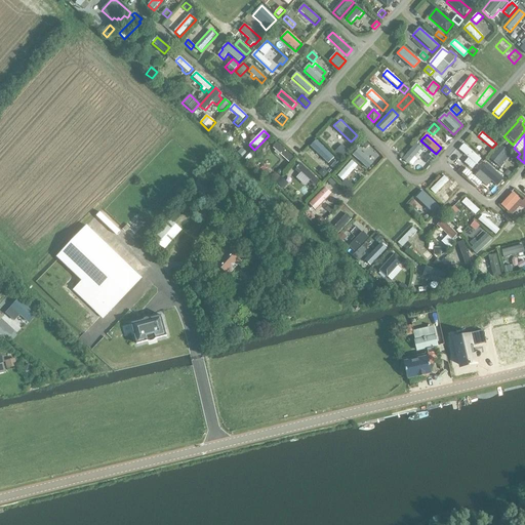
[(231,146),(234,139),(227,136),(225,143),(231,146)]
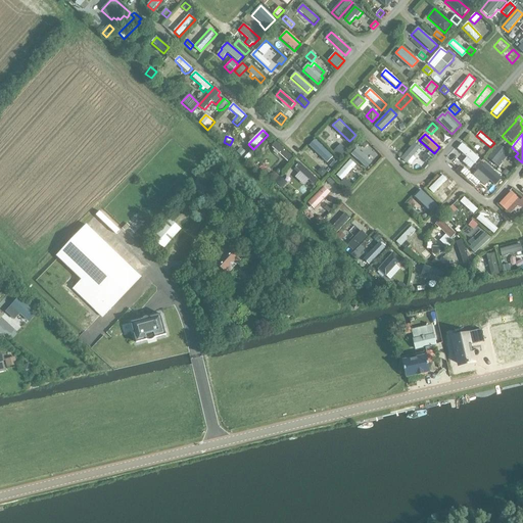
[(316,139),(310,145),(327,162),(333,156),(316,139)]
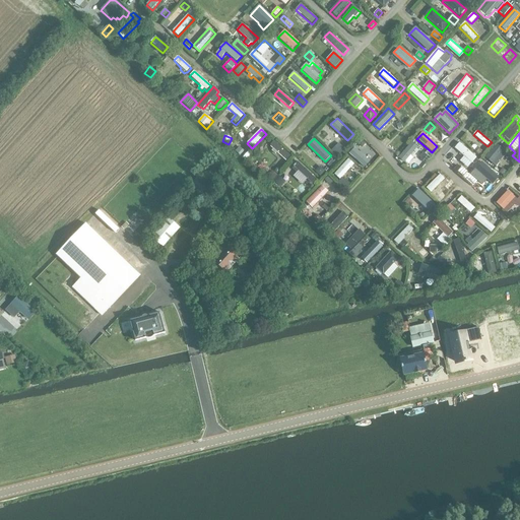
[(362,138),(358,142),(362,146),(366,142),(362,138)]
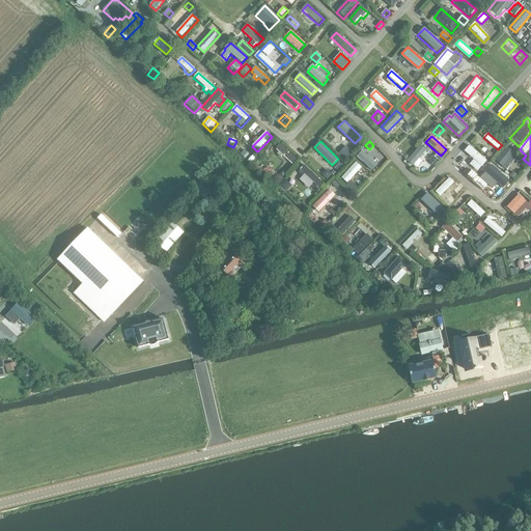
[(295,162),(299,157),(281,142),(276,147),(295,162)]
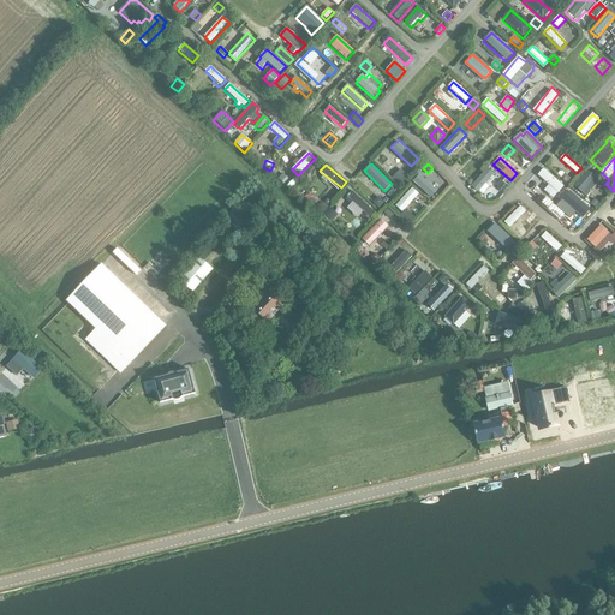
[(555,197),(566,183),(542,166),(527,186),(533,191),(543,178),(549,183),(544,189),(555,197)]
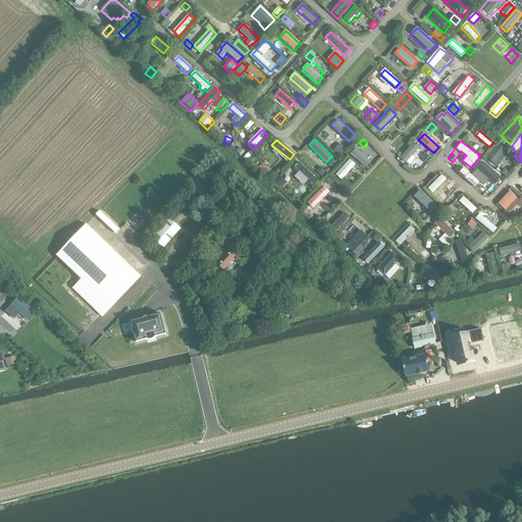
[(347,149),(341,143),(332,150),(340,157),(347,149)]
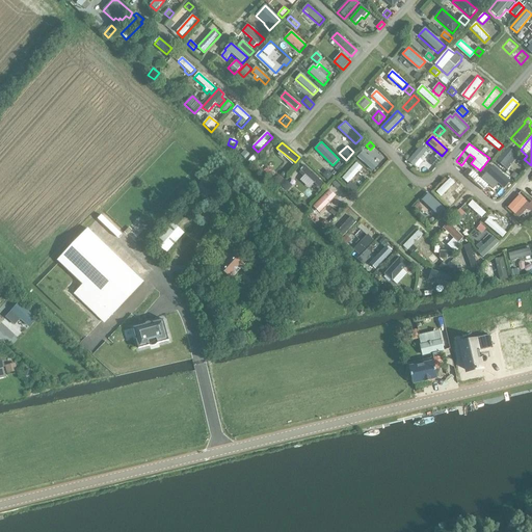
[(414,167),(427,151),(422,145),(407,162),(414,167)]
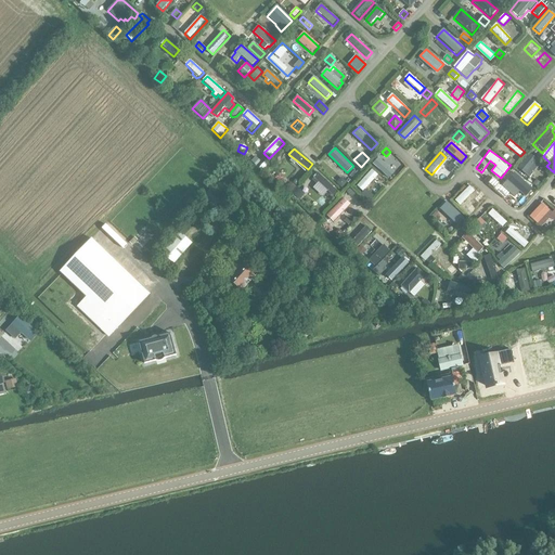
[(529,179),(541,164),(530,154),(517,170),(529,179)]
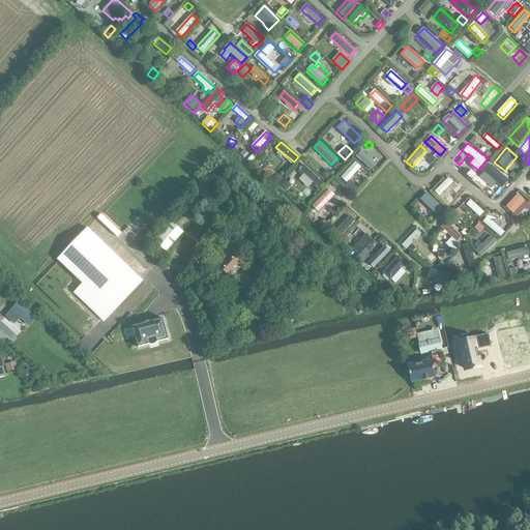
[(372,169),(377,163),(361,149),(356,155),(372,169)]
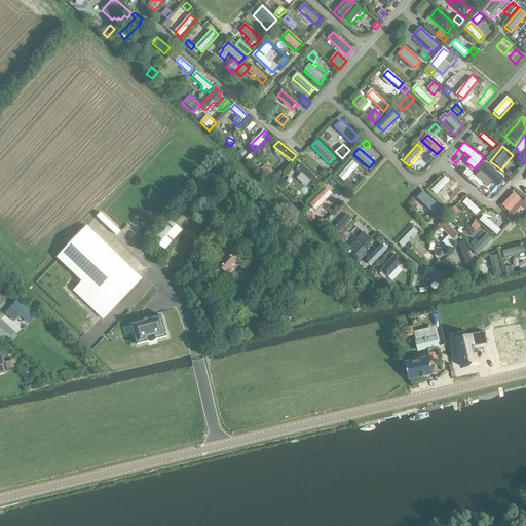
[(256,155),(253,152),(245,160),(249,163),(256,155)]
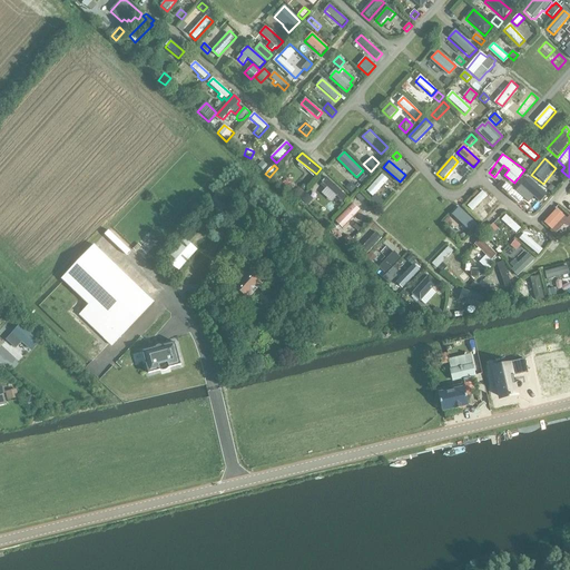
[(465,179),(474,170),(469,166),(461,175),(465,179)]
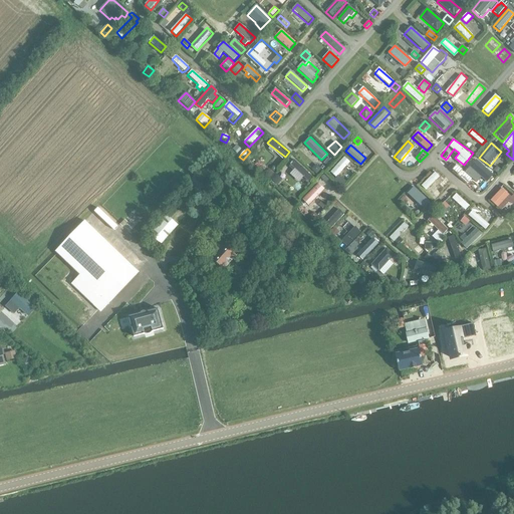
[(330,159),(326,156),(322,161),(326,164),(330,159)]
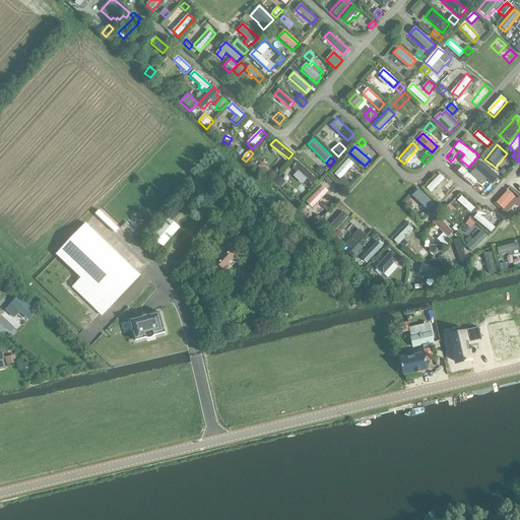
[(335,173),(340,178),(354,163),(348,157),(335,173)]
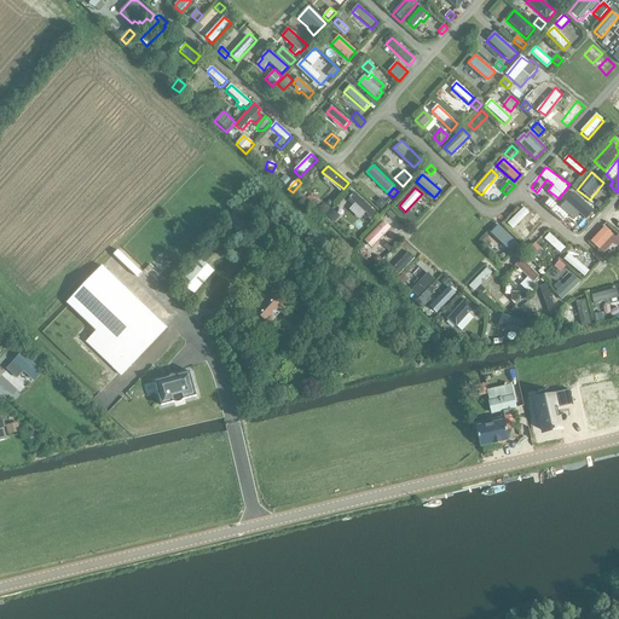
[(377,212),(354,190),(350,196),(351,197),(348,200),(353,204),(350,208),(360,218),(365,212),(372,218),(377,212)]
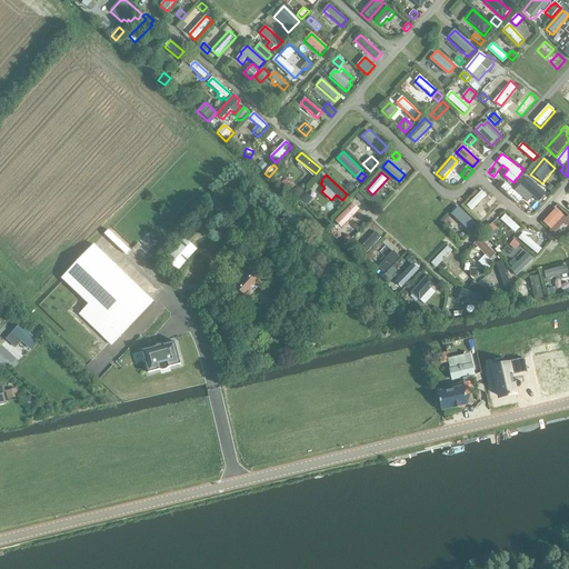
[(527,178),(515,192),(512,190),(512,189),(506,183),(500,189),(507,195),(518,205),(522,199),(528,203),(532,198),(539,203),(547,195),(527,178)]
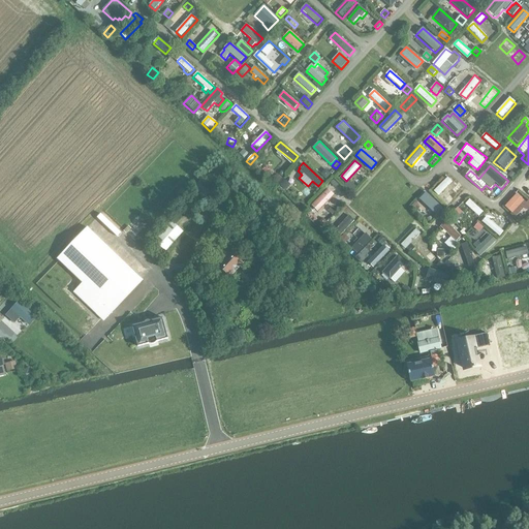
[(331,173),(325,168),(321,173),(325,178),(331,173)]
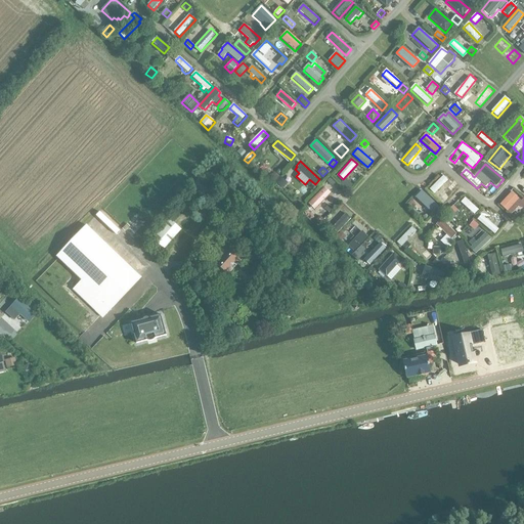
[(512,174),(507,170),(503,174),(508,178),(512,174)]
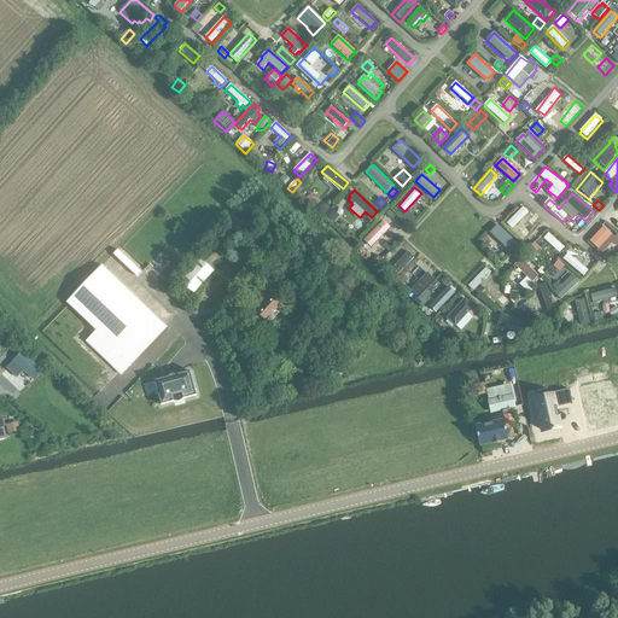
[(512,228),(529,211),(523,205),(507,222),(512,228)]
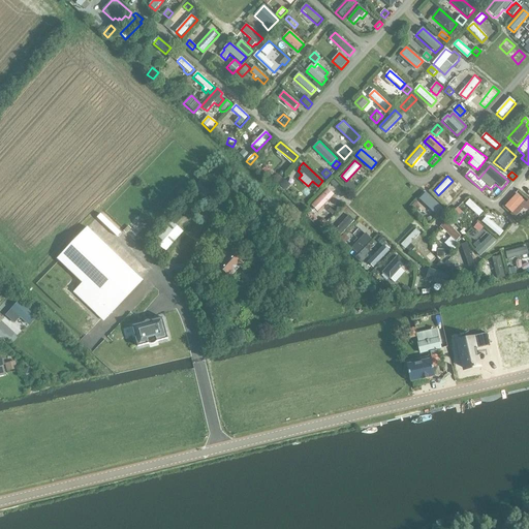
[(285,189),(290,184),(284,178),(279,183),(285,189)]
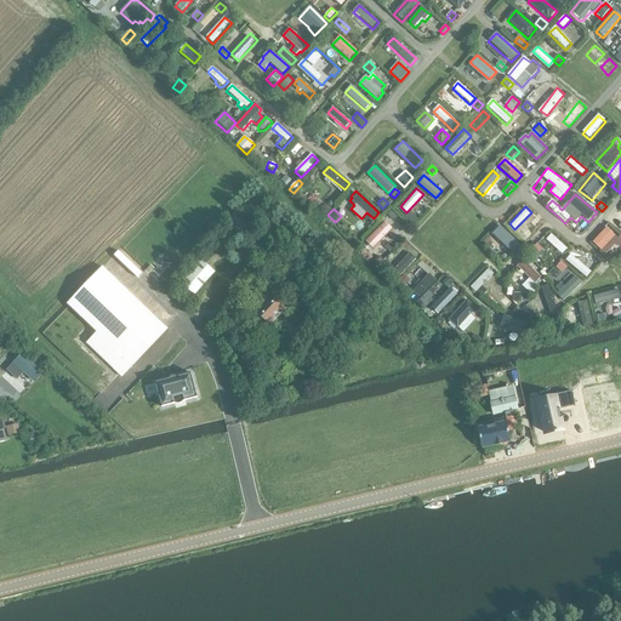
[(391,210),(388,214),(394,220),(398,216),(391,210)]
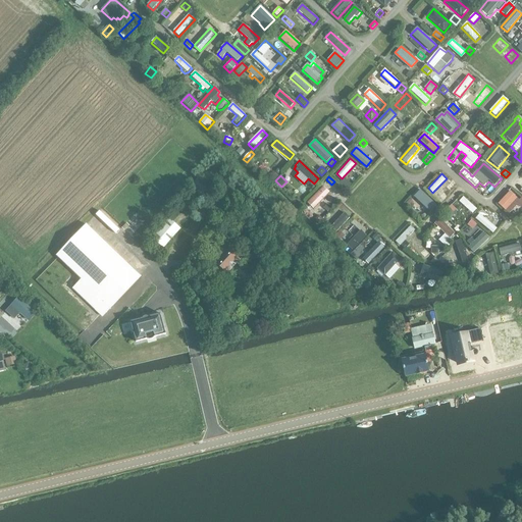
[(344,176),(340,181),(348,188),(352,184),(344,176)]
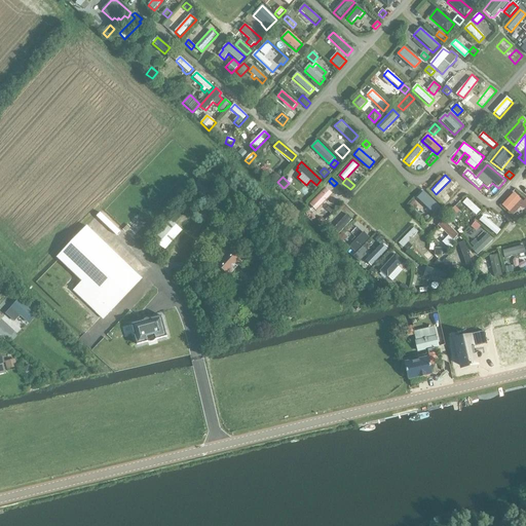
[(316,210),(333,193),(326,186),(310,203),(316,210)]
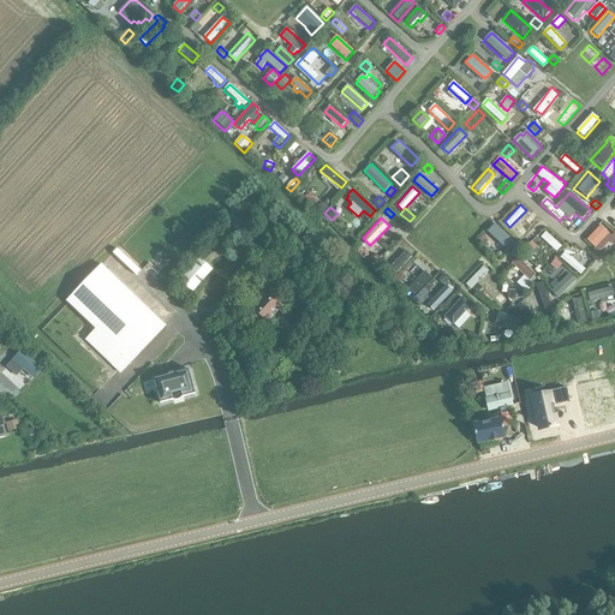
[(507,249),(515,240),(496,221),(488,230),(507,249)]
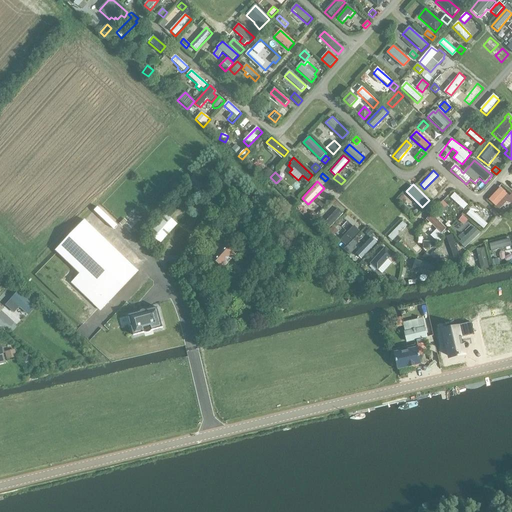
[(392,200),(398,194),(390,186),(384,192),(392,200)]
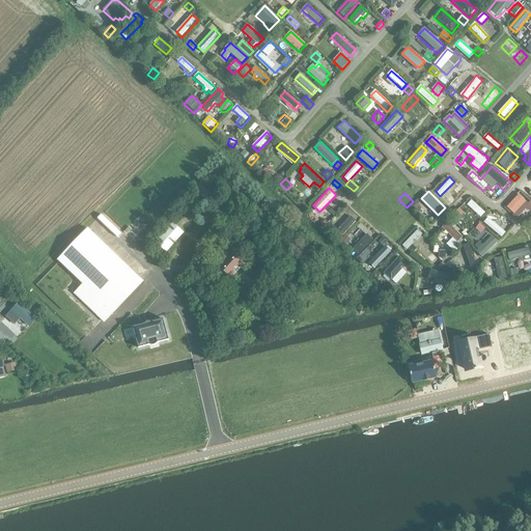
[(530,202),(528,204),(519,196),(507,208),(518,218),(526,210),(529,212),(530,208),(530,202)]
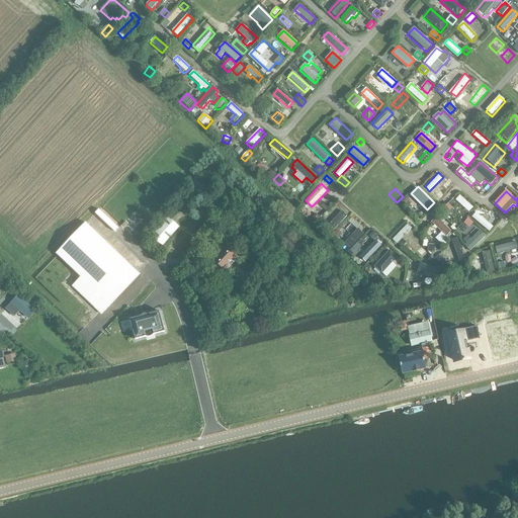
[(460,193),(456,198),(469,210),(473,205),(460,193)]
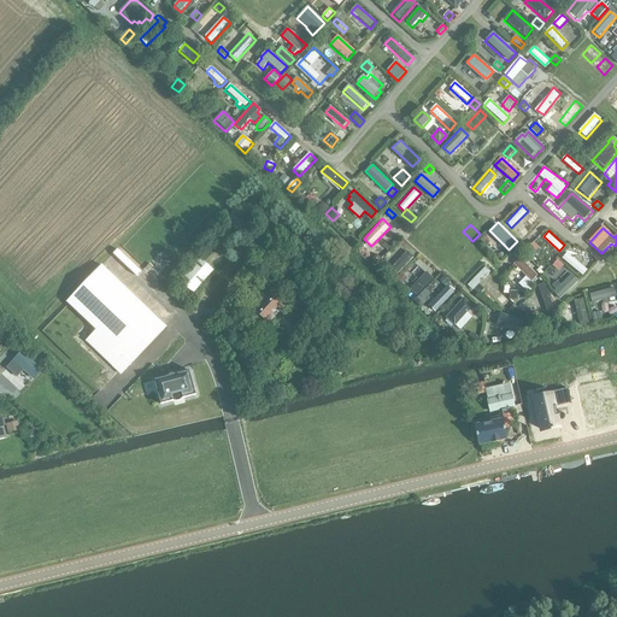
[(393,244),(388,239),(383,245),(388,250),(393,244)]
